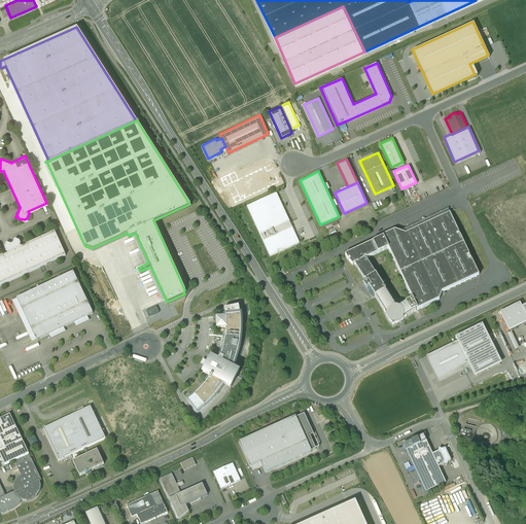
[(275,191),(246,204),(269,253),(297,241),(275,191)]
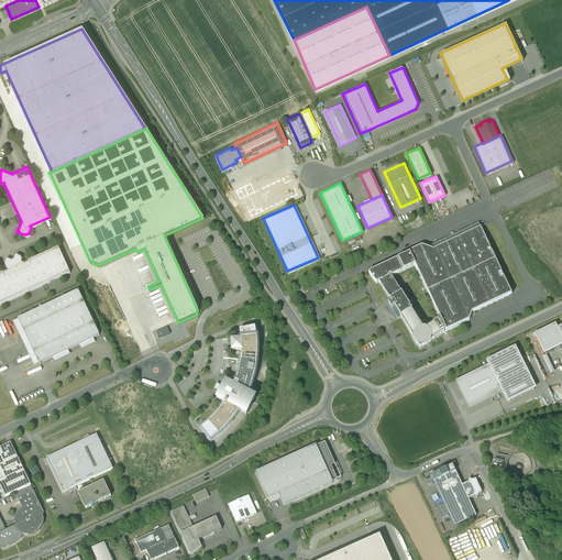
[(480,226),(432,248),(420,243),(408,249),(408,251),(367,270),(370,275),(375,281),(378,280),(388,296),(386,298),(390,307),(394,305),(395,306),(411,335),(412,338),(415,341),(418,346),(421,344),(423,344),(428,342),(431,337),(445,328),(469,318),(471,310),(510,292),(480,226)]
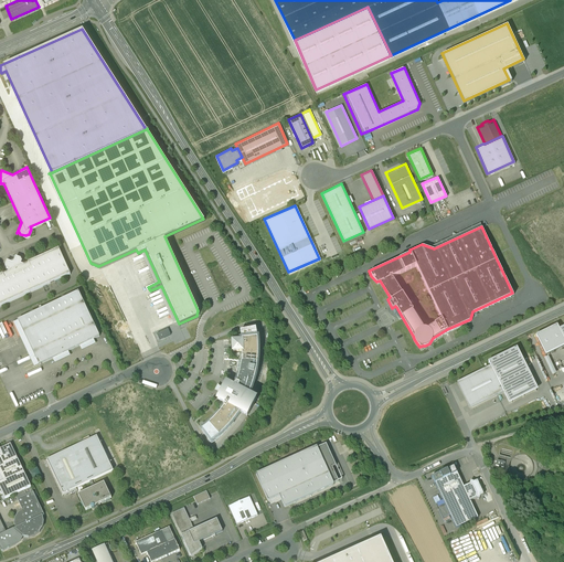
[(7,268),(0,272),(0,303),(70,272),(57,245),(22,262),(20,261),(21,258),(20,256),(14,254),(12,258),(11,260),(6,257),(3,263),(6,265),(8,266),(7,268)]
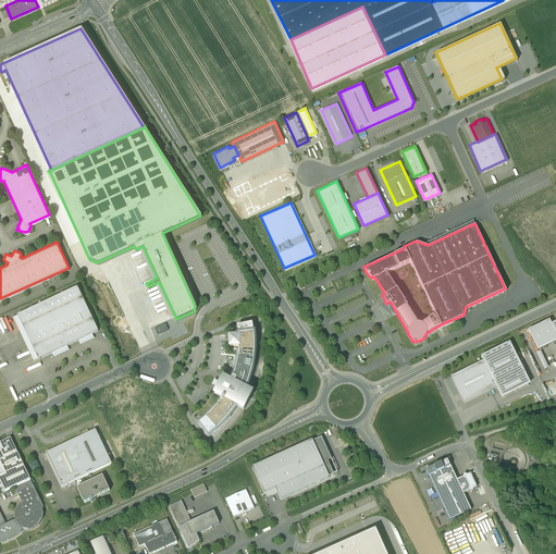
[(97,329),(76,285),(12,316),(33,359),(51,351),(52,355),(69,347),(66,343),(77,339),(79,342),(94,335),(91,332),(97,329)]
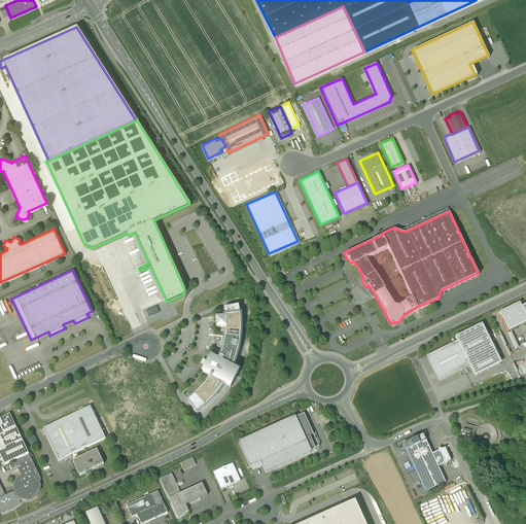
[(525,293),(498,308),(507,327),(525,321),(525,293)]
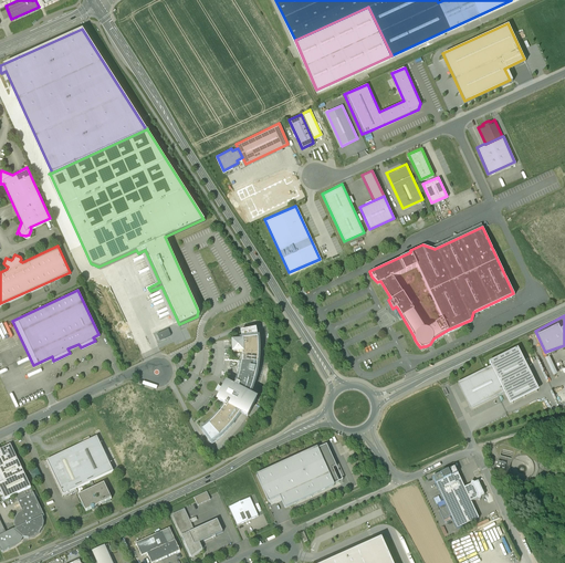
[(167,326),(156,332),(158,337),(170,333),(167,326)]
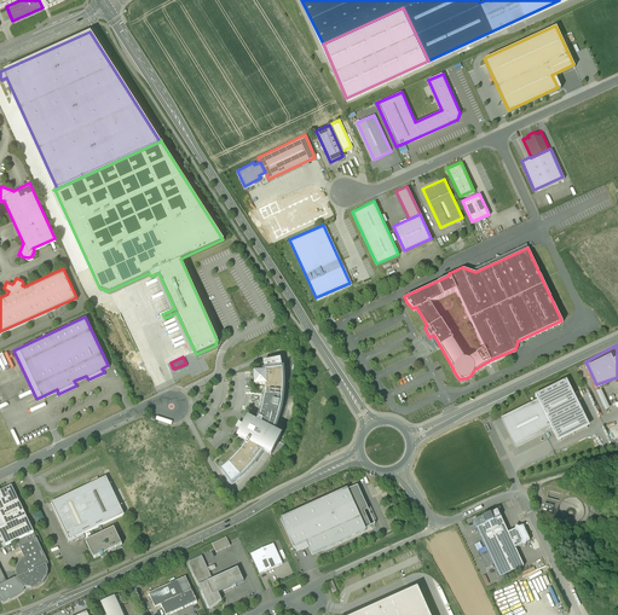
[(238,456),(223,469),(235,485),(250,471),(258,462),(266,452),(273,456),(286,433),(277,429),(281,418),(284,405),(286,393),(286,379),(284,367),(283,358),(265,360),(266,366),(266,373),(259,373),(258,387),(265,388),(264,405),(258,421),(250,417),(241,437),(248,441),(238,456)]
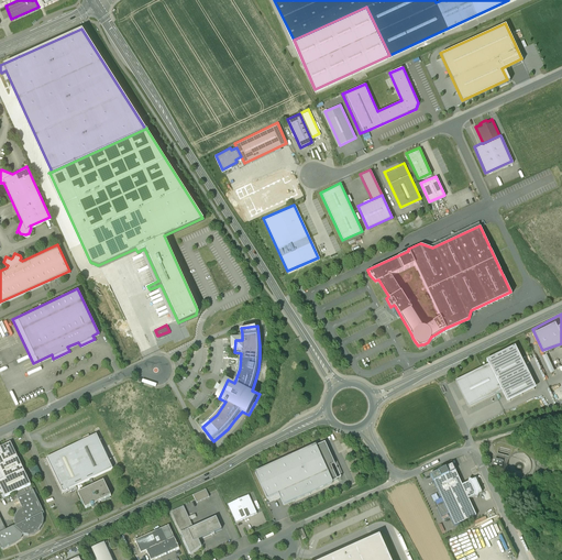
[(483,355),(484,357),(454,372),(465,394),(496,377),(521,363),(509,341),(483,355)]
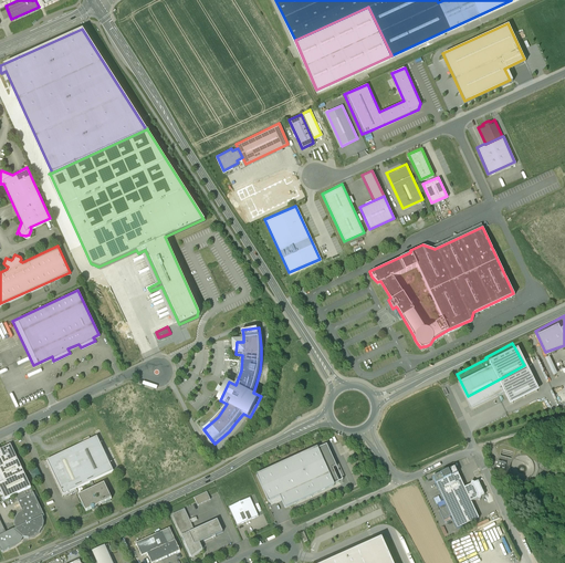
[(532,379),(524,365),(499,379),(506,394),(532,379)]
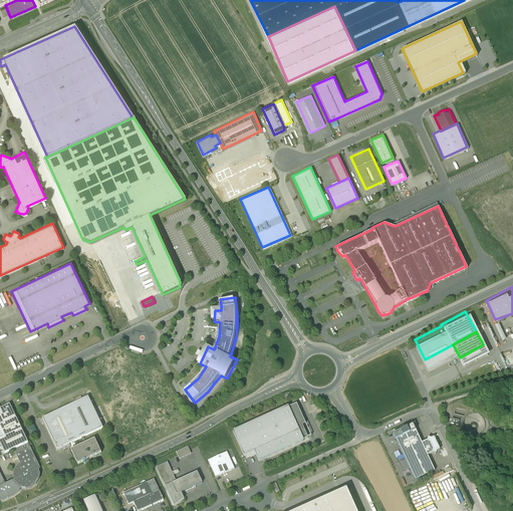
[(89,395),(43,416),(58,449),(104,427),(89,395)]
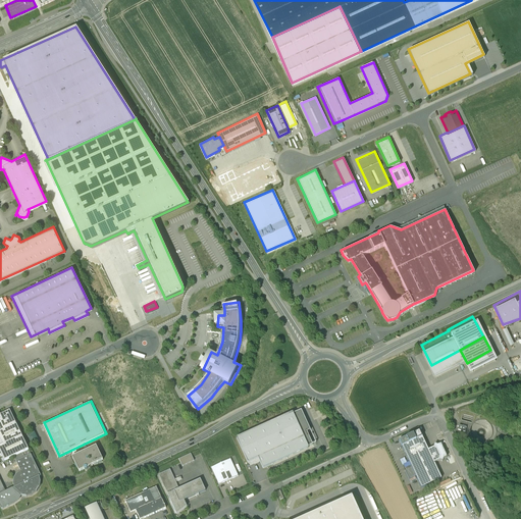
[(15,478),(15,486),(20,492),(27,496),(35,496),(40,490),(42,482),(42,474),(11,407),(0,412),(0,433),(1,436),(0,436),(0,445),(6,460),(15,454),(21,469),(17,472),(17,474),(15,478)]
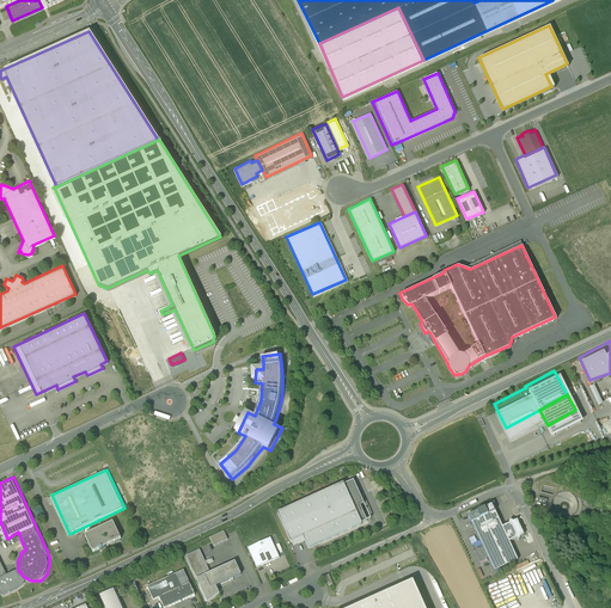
[(352,478),(276,511),(291,544),(303,539),(306,546),(370,519),(352,478)]
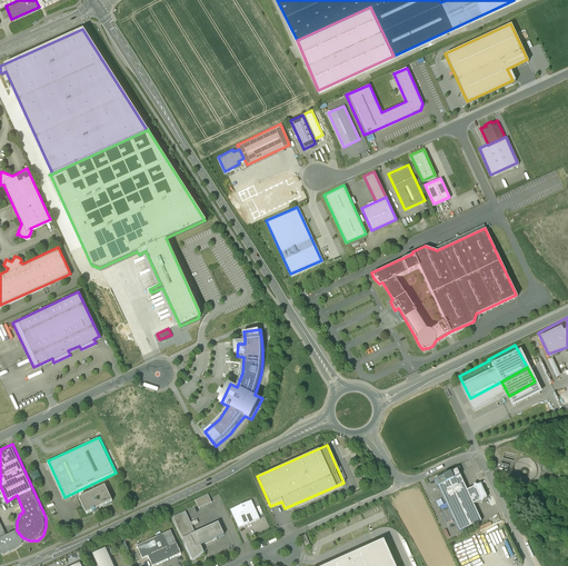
[(487,494),(480,478),(467,486),(457,465),(435,475),(458,526),(479,516),(474,502),(487,494)]
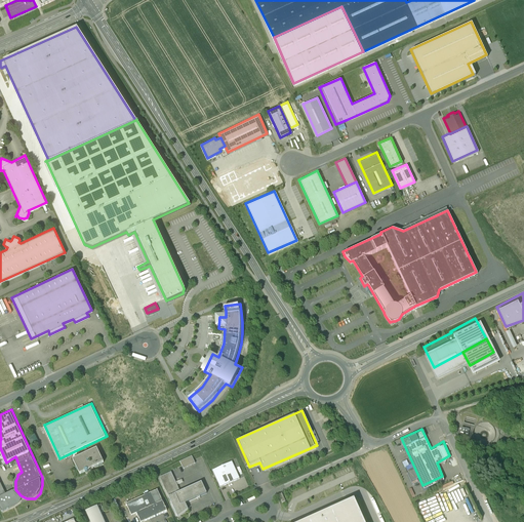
[(106,460),(98,446),(75,458),(81,473),(106,460)]
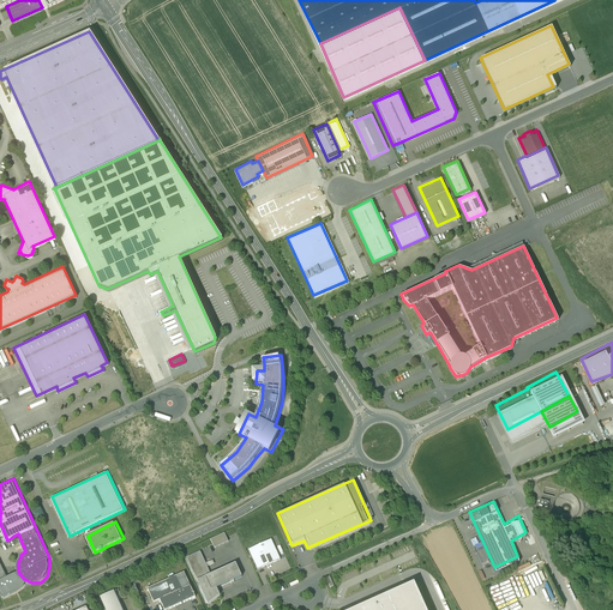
[(270,537),(247,547),(257,566),(278,556),(270,537)]
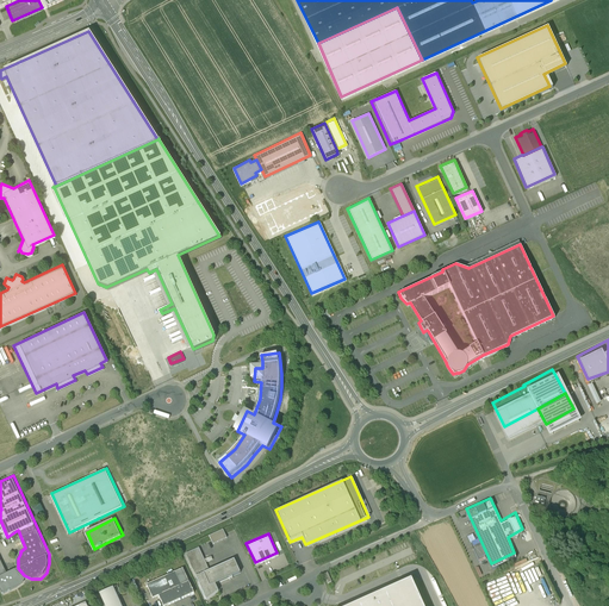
[(197,544),(184,550),(205,598),(217,593),(212,581),(238,569),(231,555),(207,567),(197,544)]
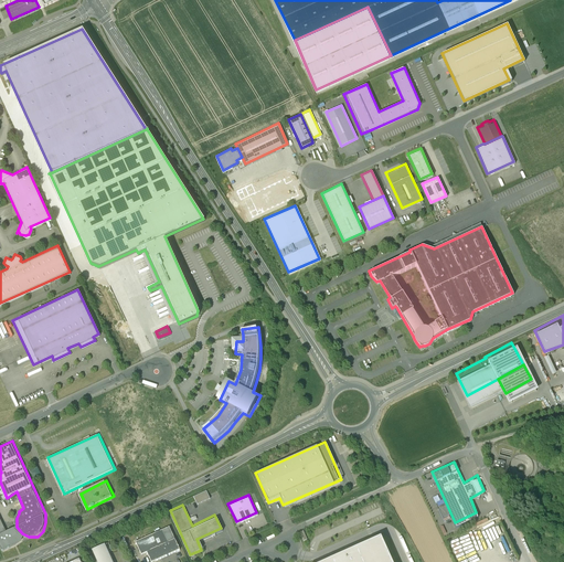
[(152,561),(180,550),(169,523),(135,540),(141,554),(146,553),(150,561),(152,561)]
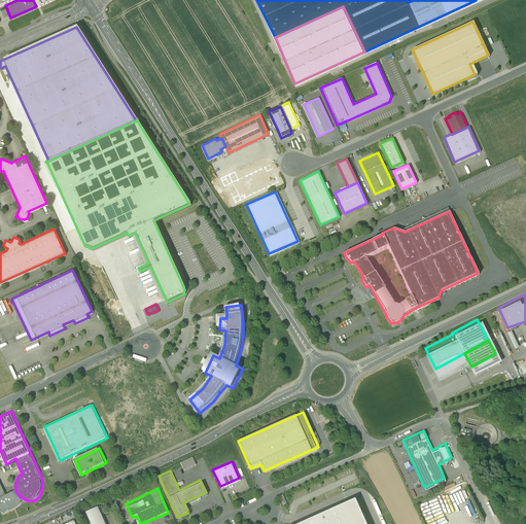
[(0,508),(1,511),(19,502),(12,489),(0,495),(0,508)]
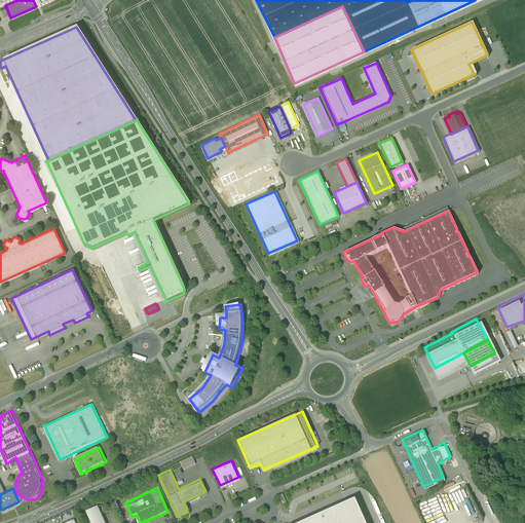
[(368,522),(355,496),(296,522),(368,522)]
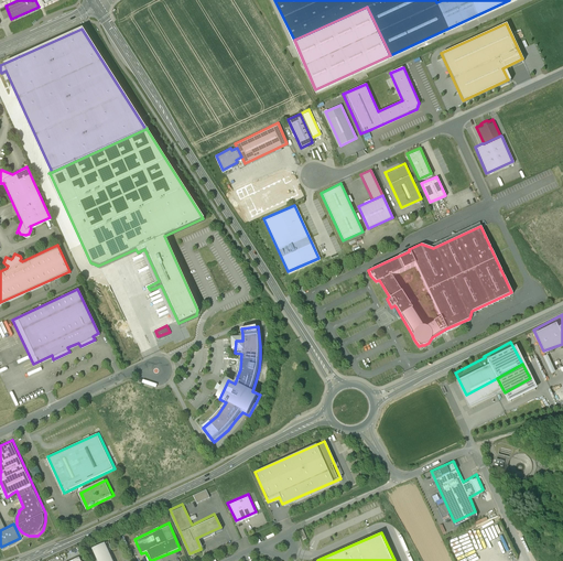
[(97,560),(112,560),(105,541),(91,547),(97,560)]
